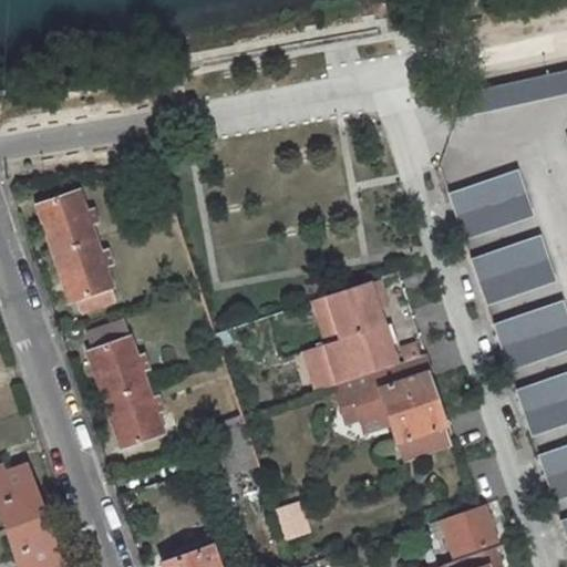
[(463,94),(455,116),(497,107),(496,103),(528,95),(529,100),(566,92),(562,72),(463,94)]
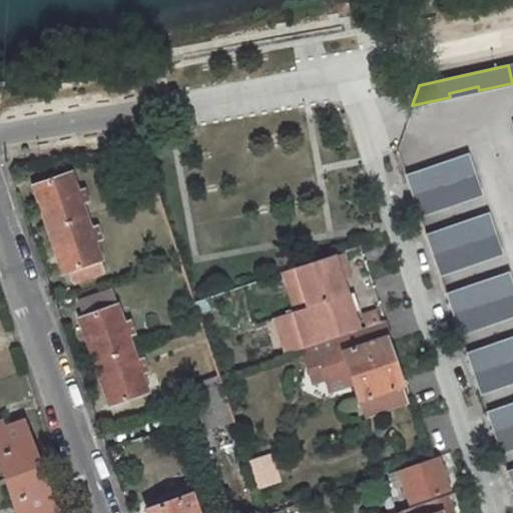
[(449,93),(450,97),(479,90),(478,86),(449,93)]
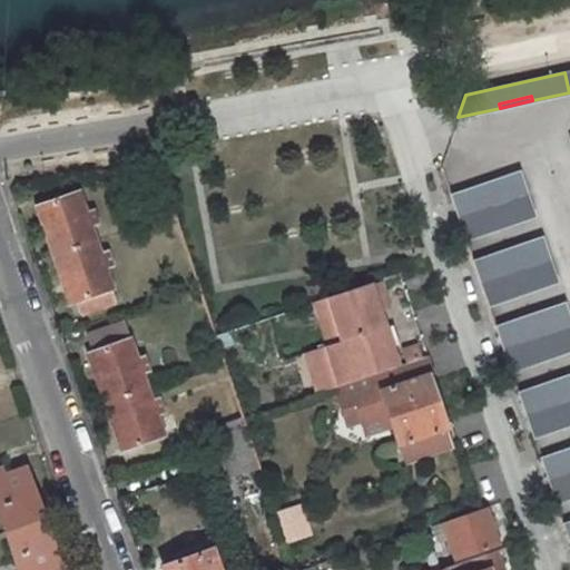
[(534,212),(521,176),(453,199),(465,236),(534,212)]
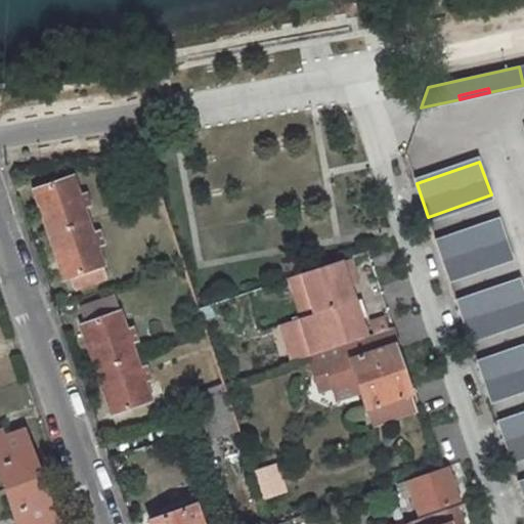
[(42,214),(49,234),(85,221),(81,209),(89,206),(85,192),(78,195),(72,178),(39,189),(47,212),(42,214)]
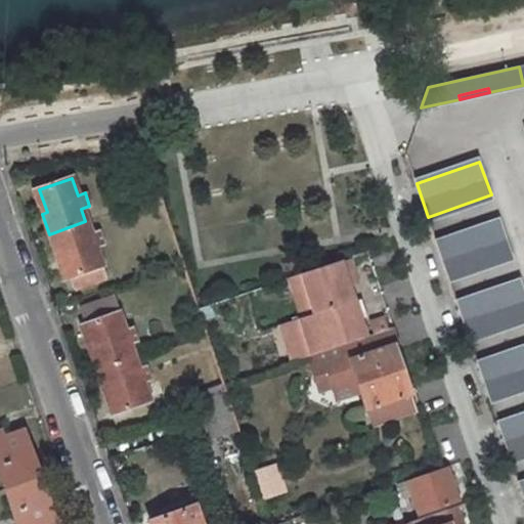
[(90,234),(85,221),(49,234),(56,256),(61,254),(70,276),(103,264),(96,247),(103,245),(98,231),(90,234)]
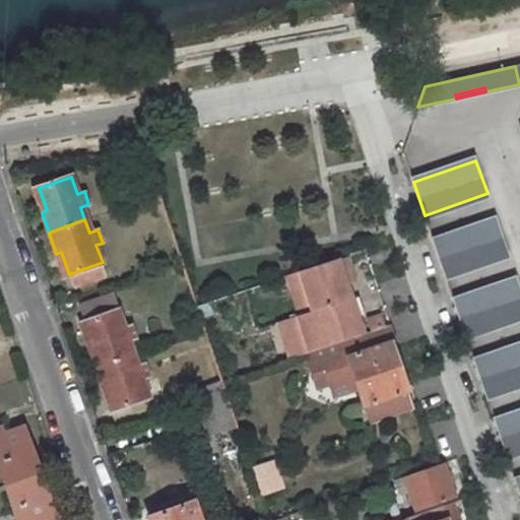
[(445,275),(508,254),(496,220),(434,242),(445,275)]
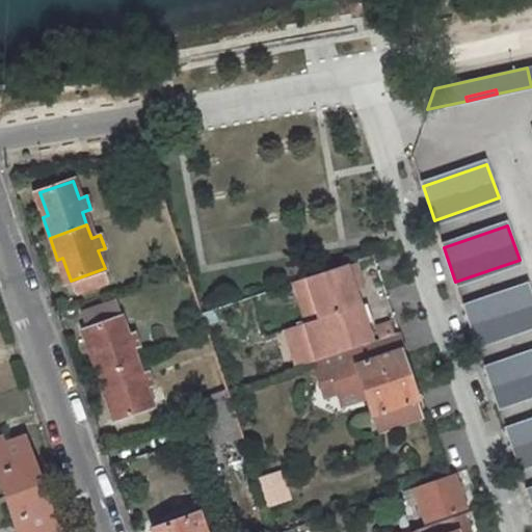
[(353,263),(306,278),(319,319),(306,324),(312,342),(367,324),(355,291),(352,284),(360,281),(353,263)]
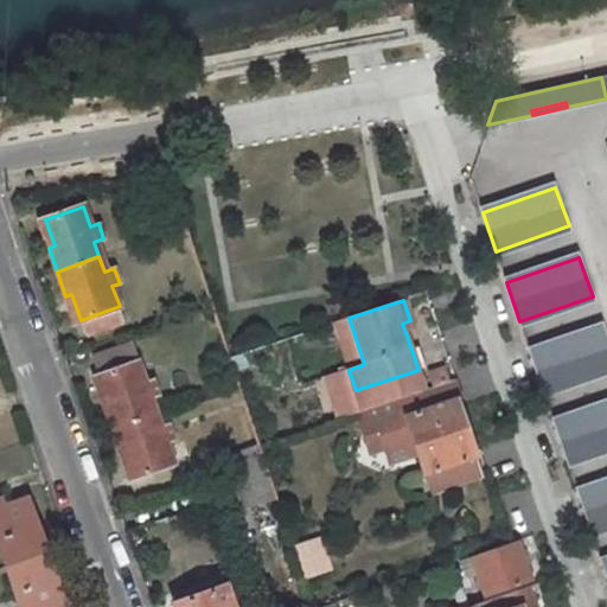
[(349,370),(364,364),(349,318),(333,324),(349,370)]
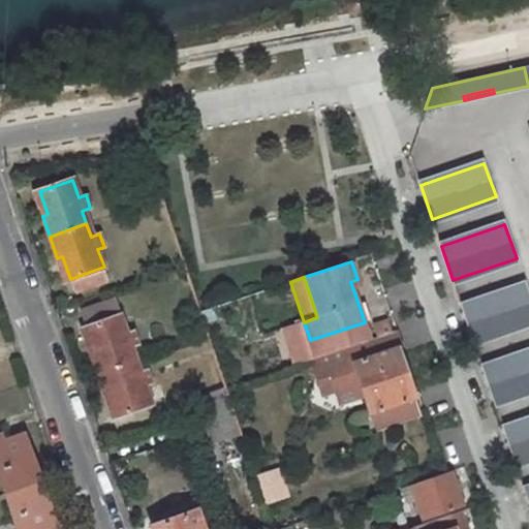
[(360,286),(358,279),(350,282),(353,289),(360,286)]
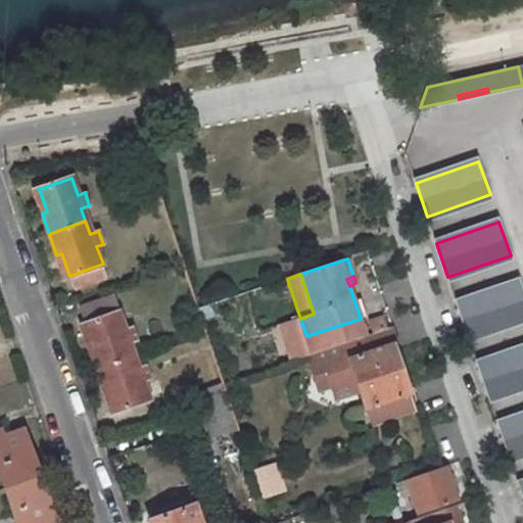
[(522,318),(522,291),(520,282),(457,304),(468,337),(522,318)]
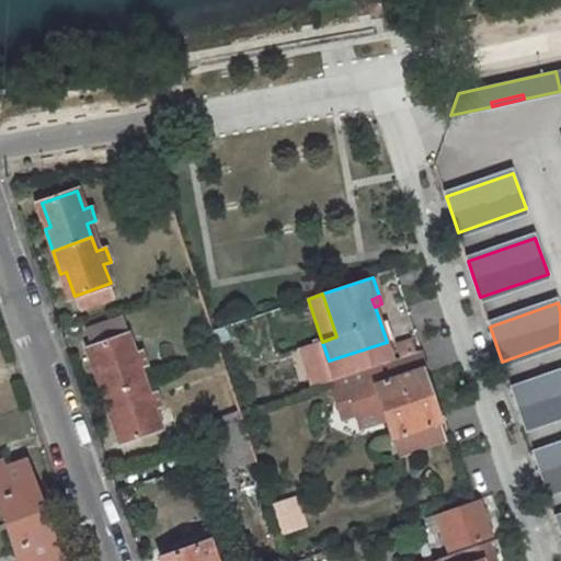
[(226,327),(214,330),(218,344),(230,340),(226,327)]
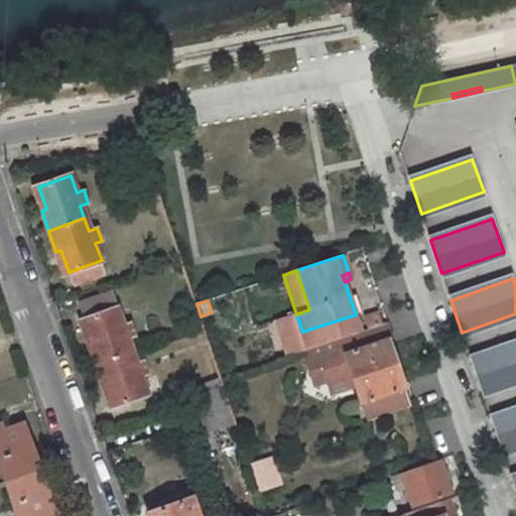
[(89,344),(96,364),(131,352),(127,340),(135,337),(131,324),(124,327),(118,308),(86,319),(93,342),(89,344)]
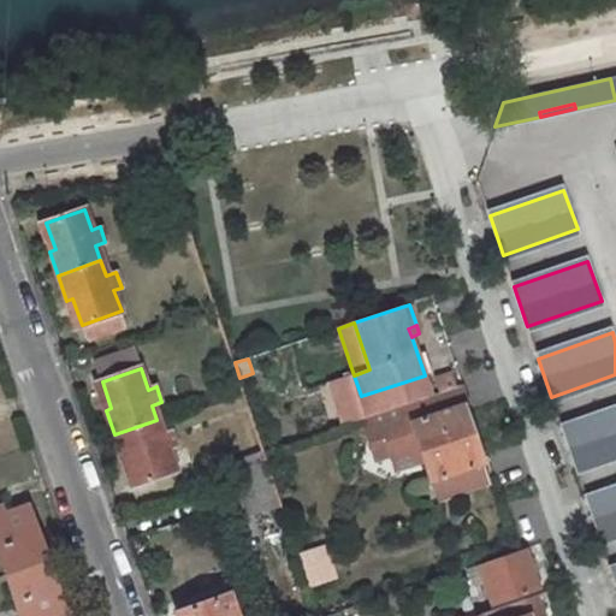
[(471,403),(463,385),(362,419),(368,438),(384,433),(391,455),(396,471),(415,465),(414,462),(422,458),(424,462),(431,481),(484,465),(465,406),(471,403)]
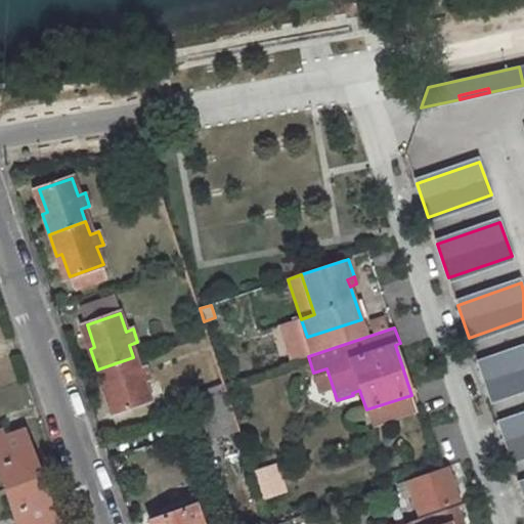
[(523,386),(523,349),(478,365),(489,398),(523,386)]
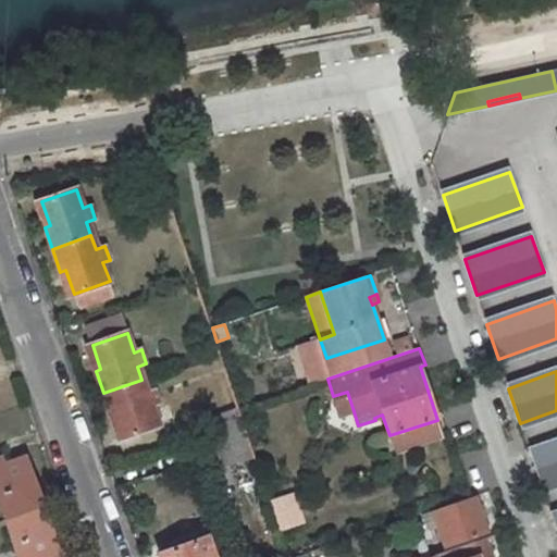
[(141,380),(103,393),(111,416),(116,413),(124,437),(160,425),(153,407),(160,405),(156,391),(147,394),(141,380)]
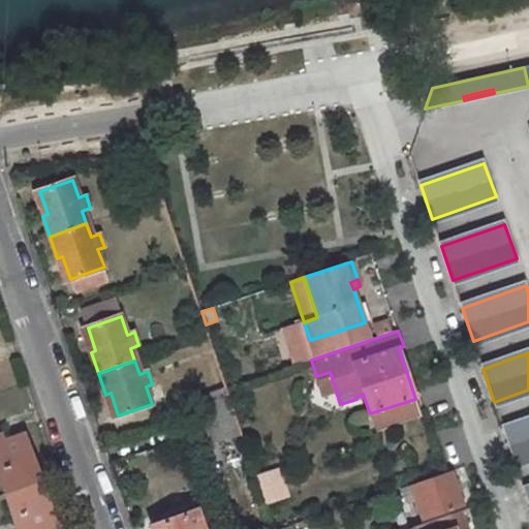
[(336,391),(330,372),(316,376),(322,395),(336,391)]
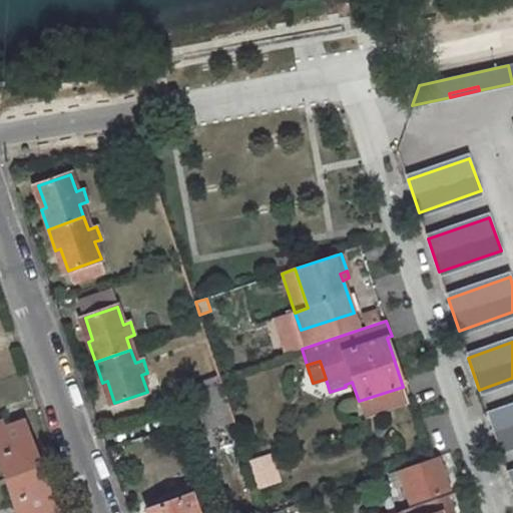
[(219,377),(190,387),(195,401),(224,391),(219,377)]
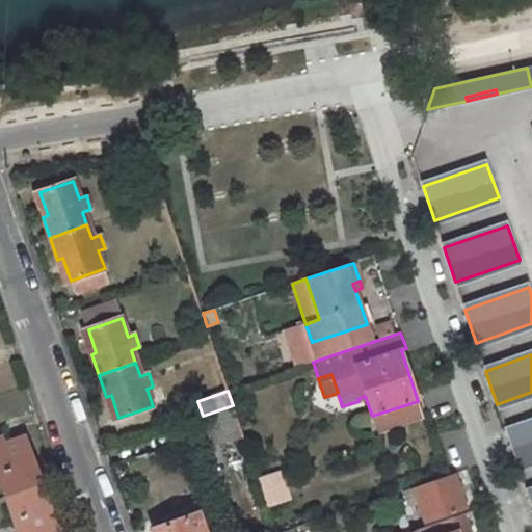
[(423,417),(418,401),(372,416),(377,432),(423,417)]
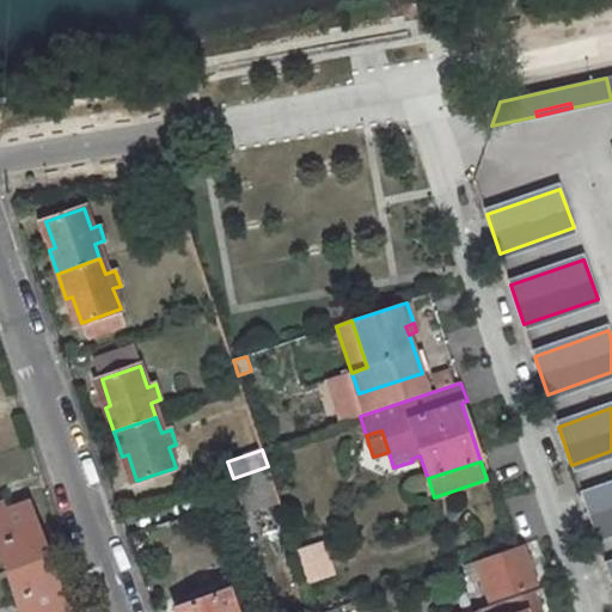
[(268,466),(233,478),(239,495),(274,483),(268,466)]
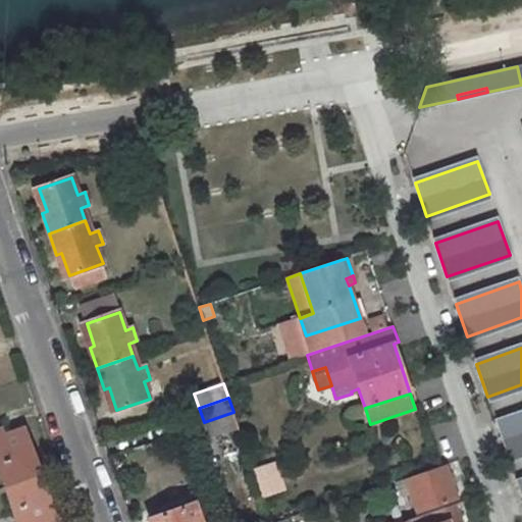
[(233,412),(204,422),(209,437),(239,427),(233,412)]
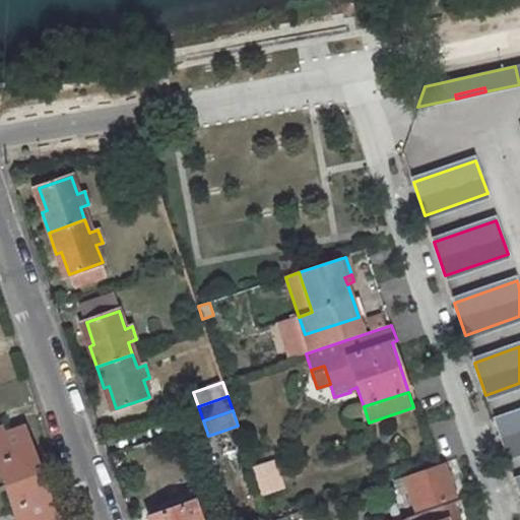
[(519,413),(495,423),(506,455),(519,449),(519,413)]
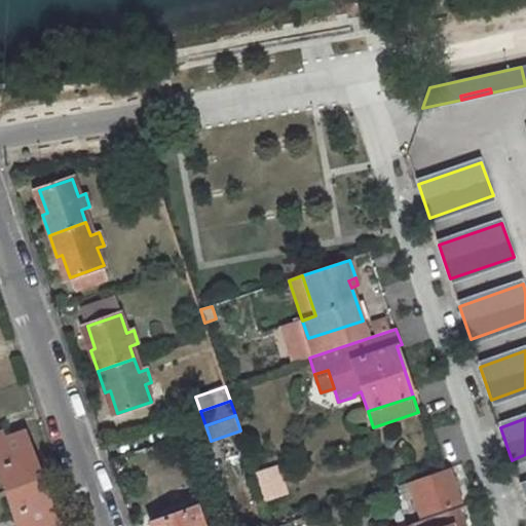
[(0,434),(0,476),(5,490),(23,484),(25,492),(42,486),(24,433),(3,441),(1,434),(0,434)]
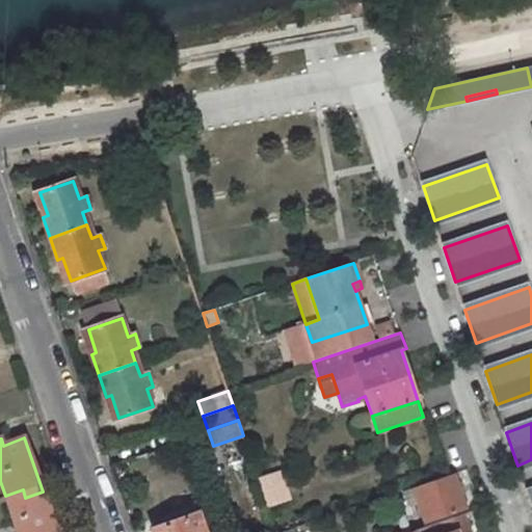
[(289,498),(280,471),(269,474),(280,502),(289,498)]
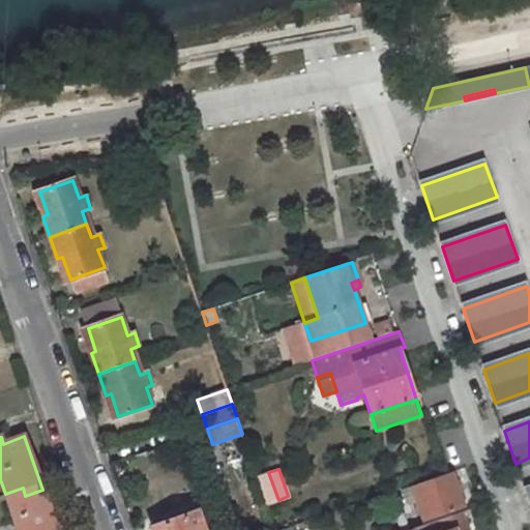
[(278,500),(268,472),(257,476),(266,504),(278,500)]
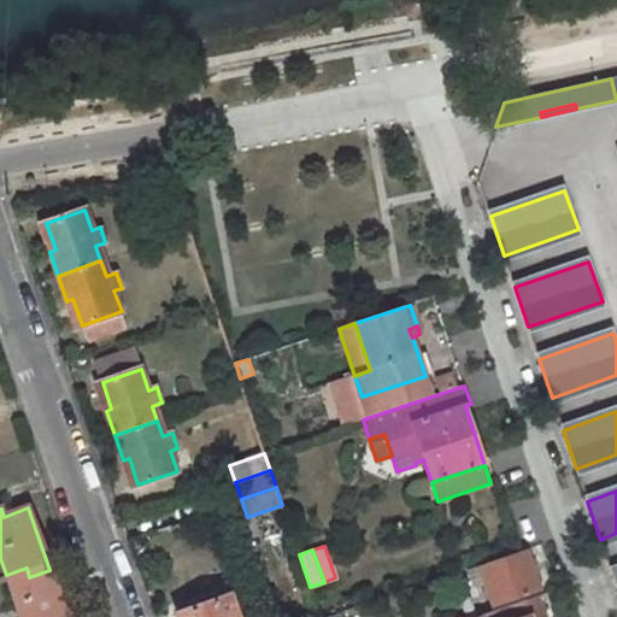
[(540,589),(526,550),(480,565),(494,605),(540,589)]
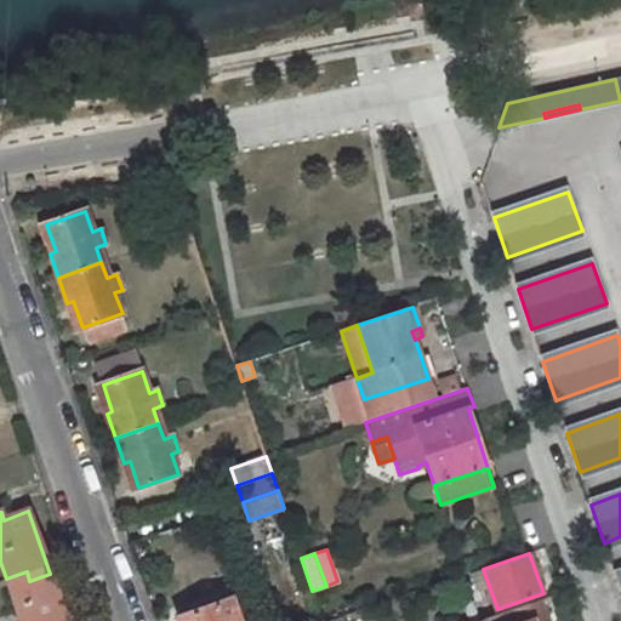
[(29,581),(27,571),(6,579),(21,620),(58,620),(66,619),(50,574),(29,581)]
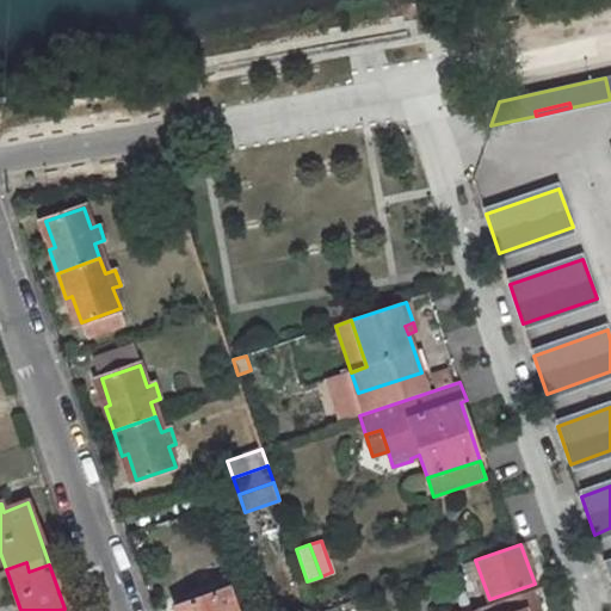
[(174,608),(174,610),(247,610),(239,585),(174,608)]
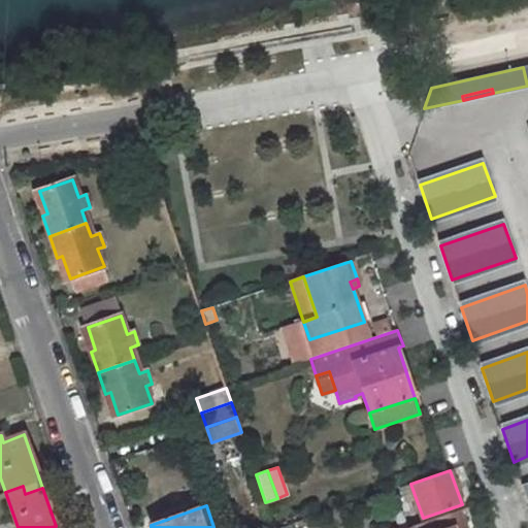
[(407,527),(453,527),(463,524),(459,510),(407,527)]
